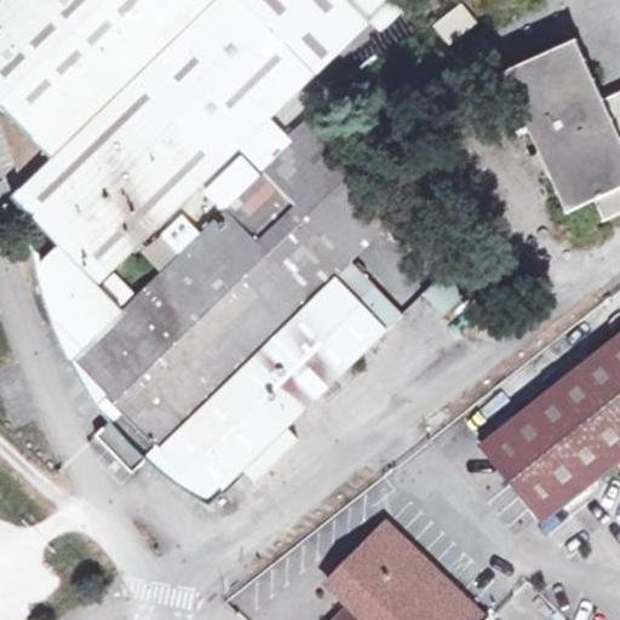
[(7,0),(0,7),(0,104),(135,0),(7,0)]
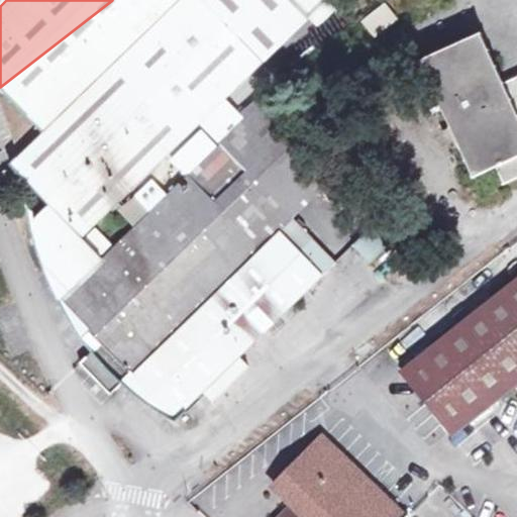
[(225,100),(248,77),(264,62),(203,0),(112,0),(0,87),(0,88),(44,134),(11,166),(49,205),(33,221),(47,265),(83,237),(200,123),(225,100)]
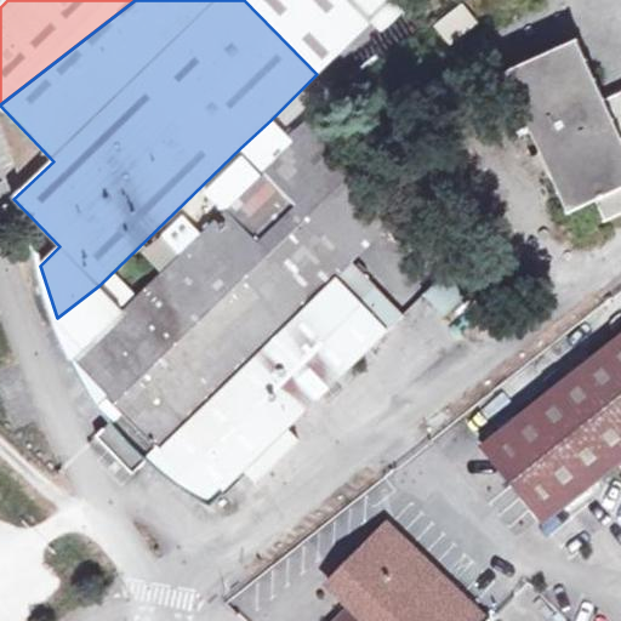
[(346,0),(244,0),(317,74),(368,22),(346,0)]
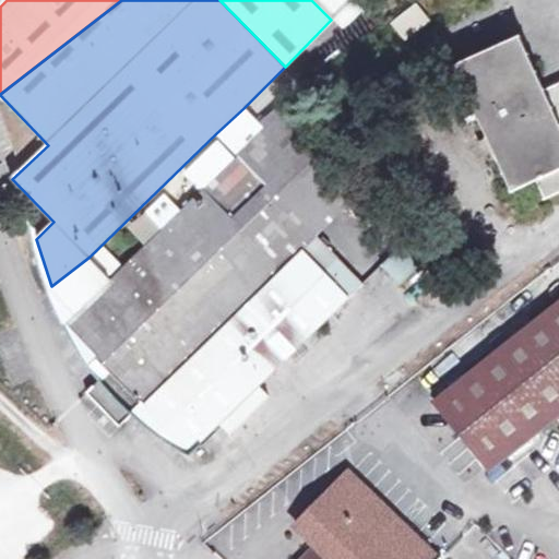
[(311,0),(331,20),(351,0),(311,0)]
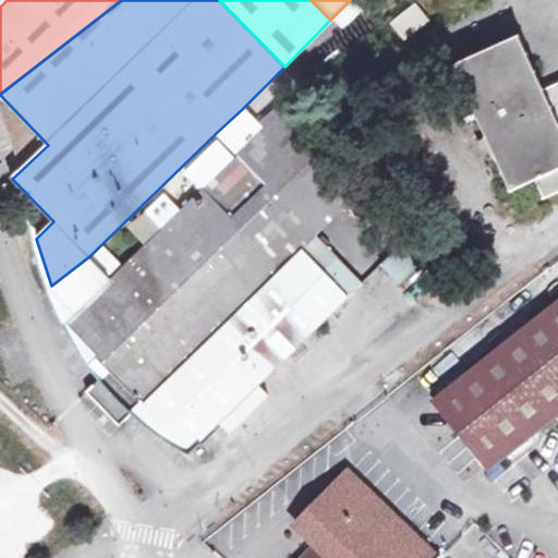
[(390,23),(404,40),(428,21),(415,4),(390,23)]
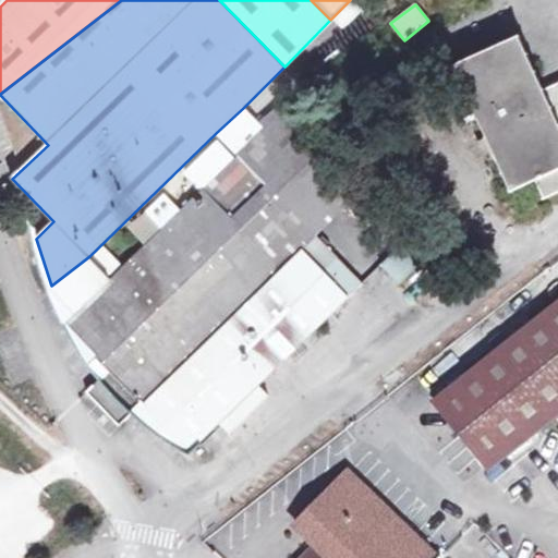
[(557,94),(547,100),(543,89),(519,37),(455,65),(511,191),(535,180),(544,197),(557,191),(557,94)]
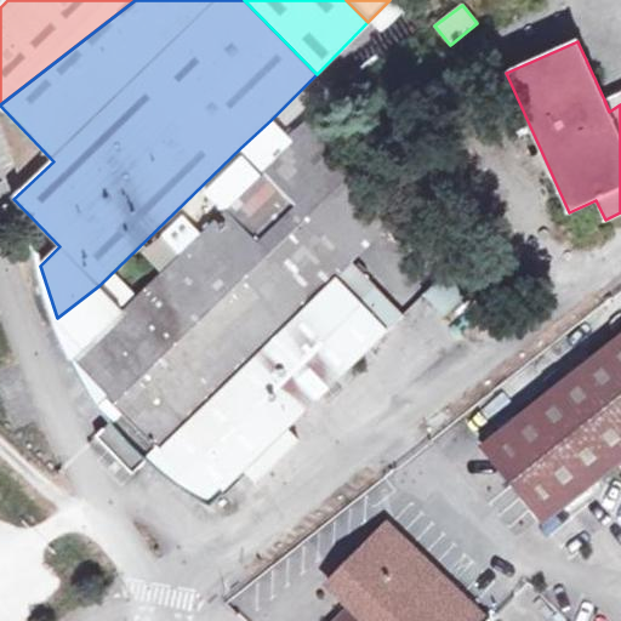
[(620,92),(604,100),(609,112),(620,104),(620,92)]
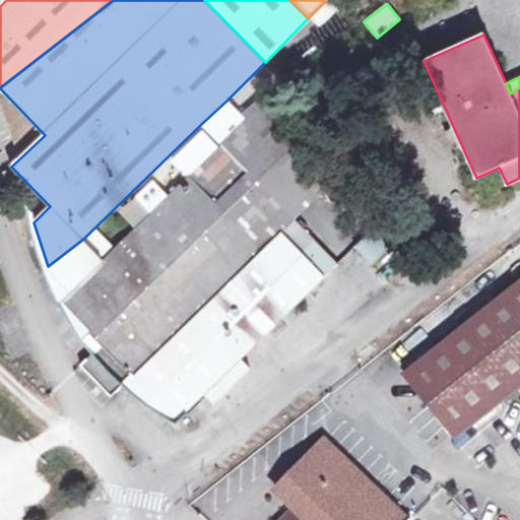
[(344,172),(266,94),(240,115),(212,136),(213,138),(220,145),(295,220),(344,172)]
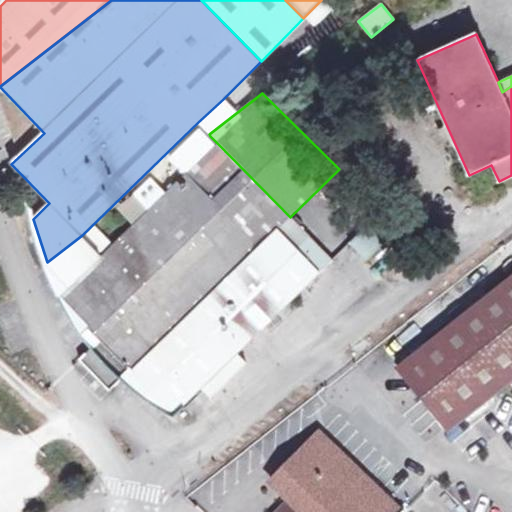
[(236,113),(223,99),(198,122),(209,134),(236,113)]
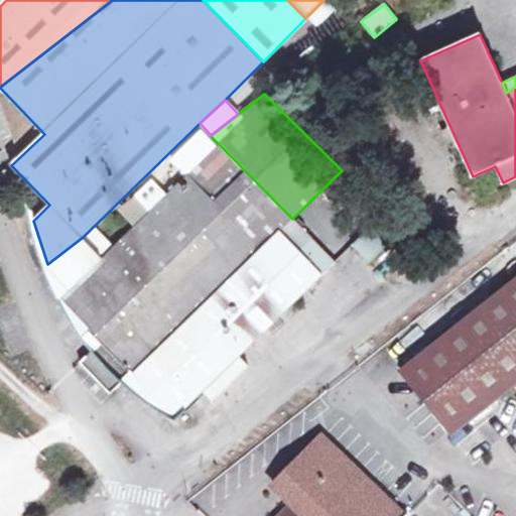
[(104,257),(83,237),(47,264),(49,269),(53,266),(74,287),(59,300),(101,342),(80,362),(110,393),(130,373),(175,419),(203,392),(212,401),(248,366),(239,357),(323,275),(321,274),(335,261),(292,219),(219,144),(151,212),(135,196),(118,209),(135,227),(104,257)]
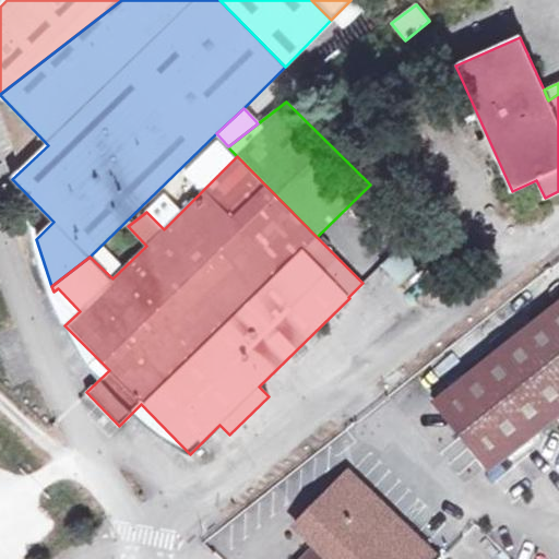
[(381,264),(401,285),(433,253),(414,233),(381,264)]
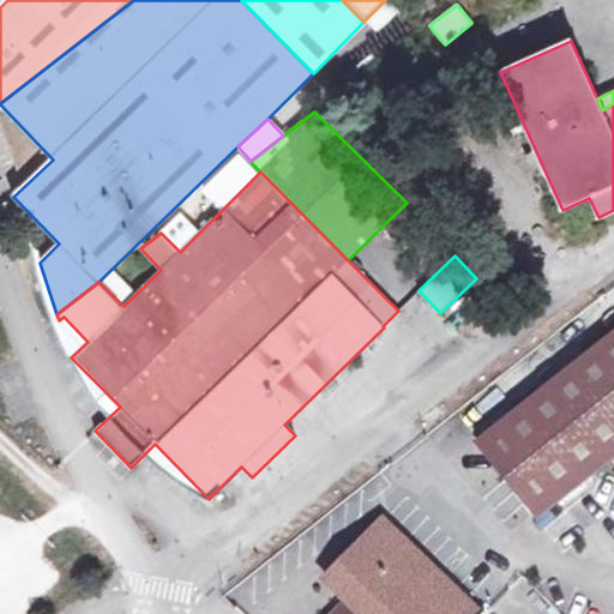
[(613,330),(476,439),(535,515),(613,451),(613,330)]
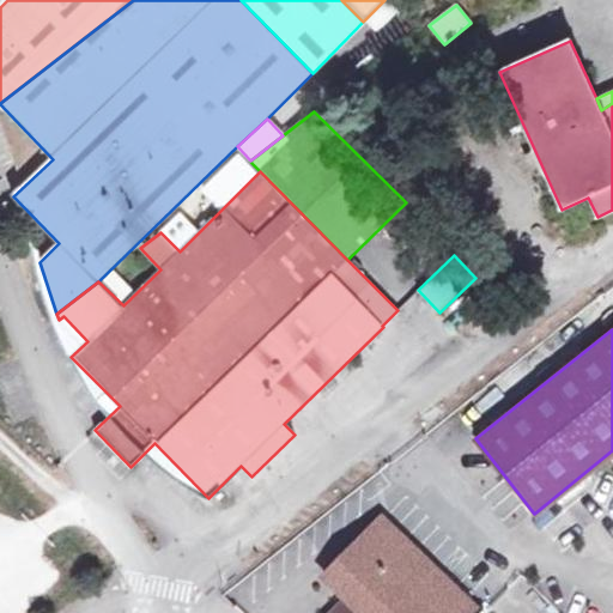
[(244,483),(238,475),(223,490),(229,497),(244,483)]
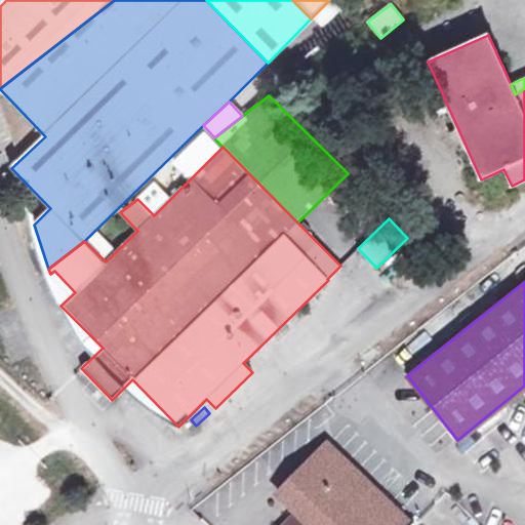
[(328,443),(279,494),(311,524),(413,524),(414,524),(328,443)]
